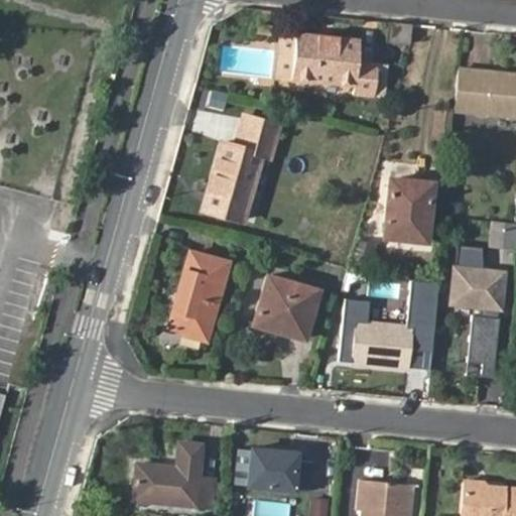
[(407,45),(408,27),(389,25),(388,43),(407,45)]
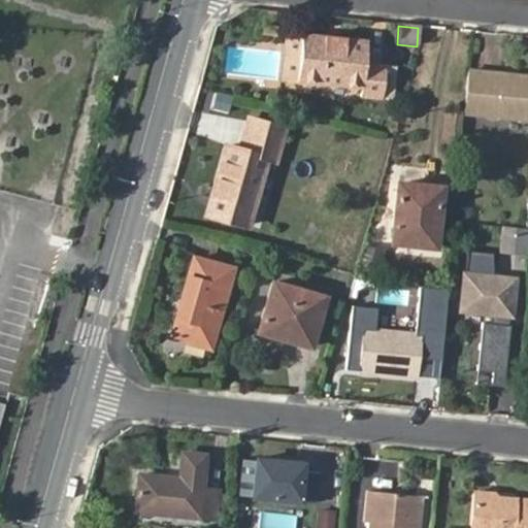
[(309,37),(303,84),(370,91),(369,101),(391,103),(394,70),(373,68),(376,43),(309,37)]
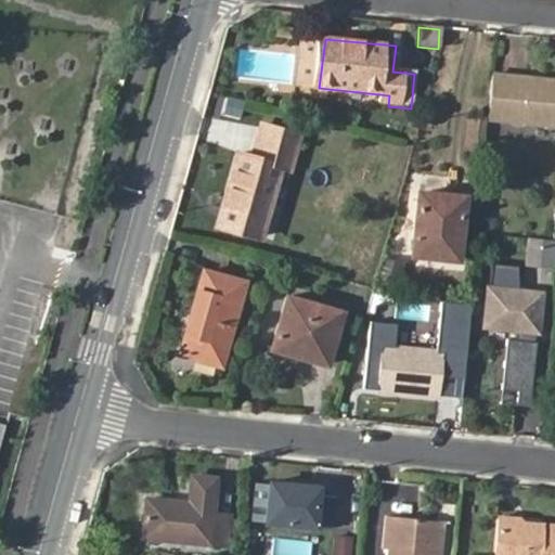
[(493,72),(489,117),(554,125),(554,87),(529,85),(530,76),(493,72)]
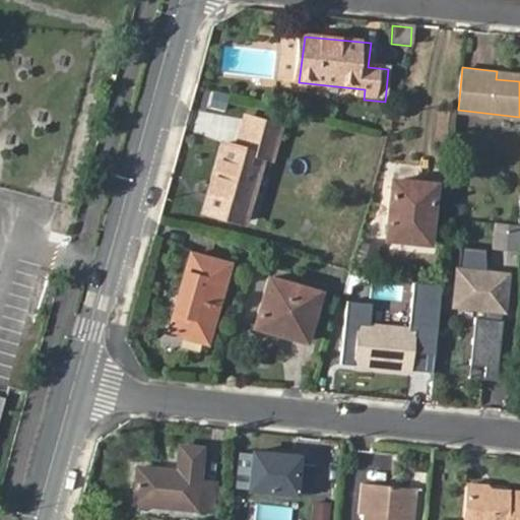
[(519,73),(497,71),(496,79),(519,81),(519,73)]
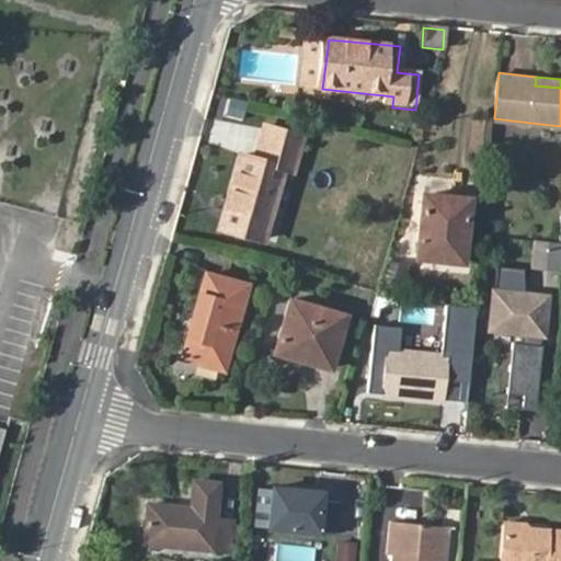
[(490,117),(470,116),(468,150),(488,152),(490,117)]
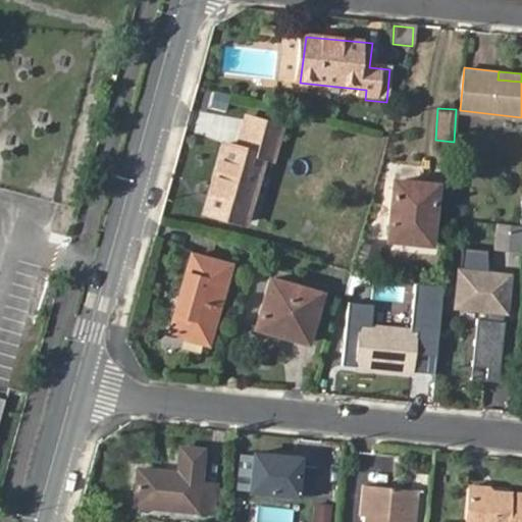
[(269,158),(279,161),(288,128),(255,118),(246,149),(230,145),(224,162),(264,173),(269,158)]
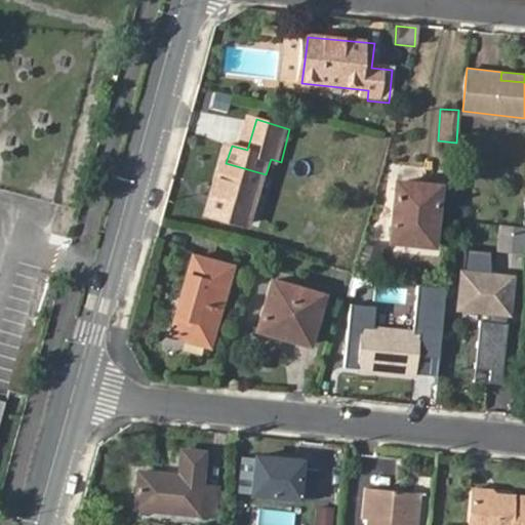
[(252,223),(266,174),(226,163),(211,210),(252,223)]
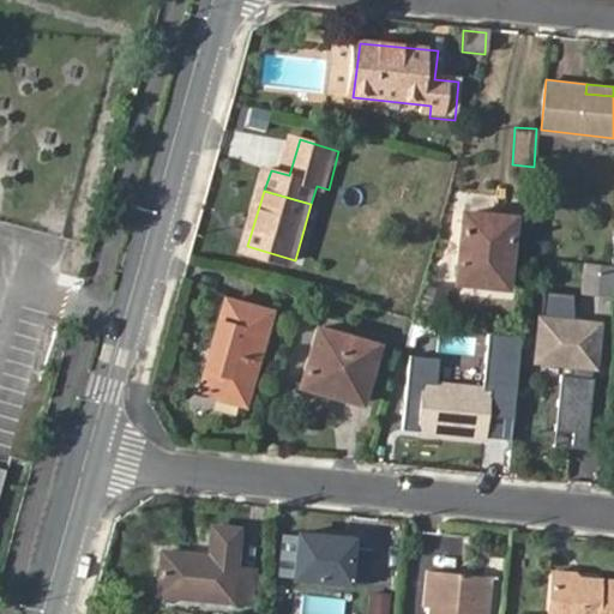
[(462,212),(456,281),(504,286),(511,217),(462,212)]
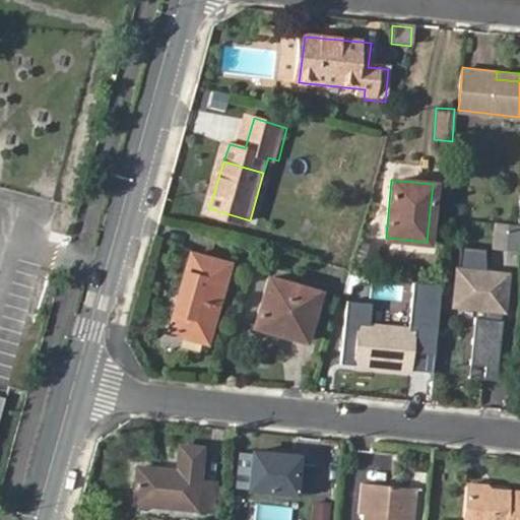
[(519,241),(519,223),(504,222),(501,249),(519,251),(519,241)]
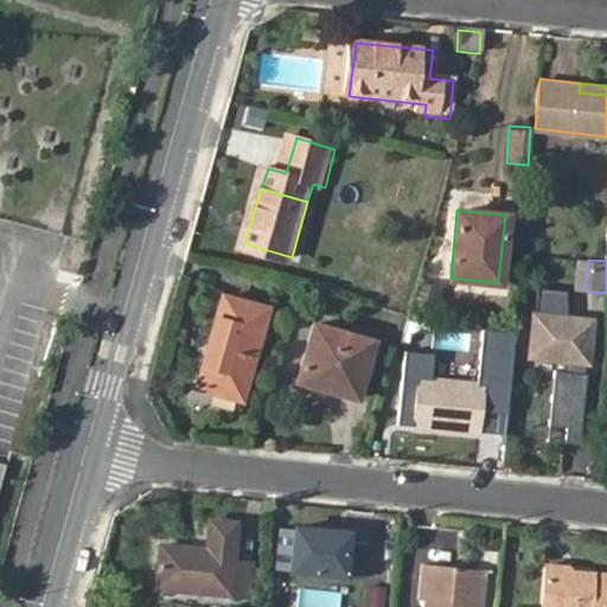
[(441,288),(417,282),(408,314),(430,320),(441,288)]
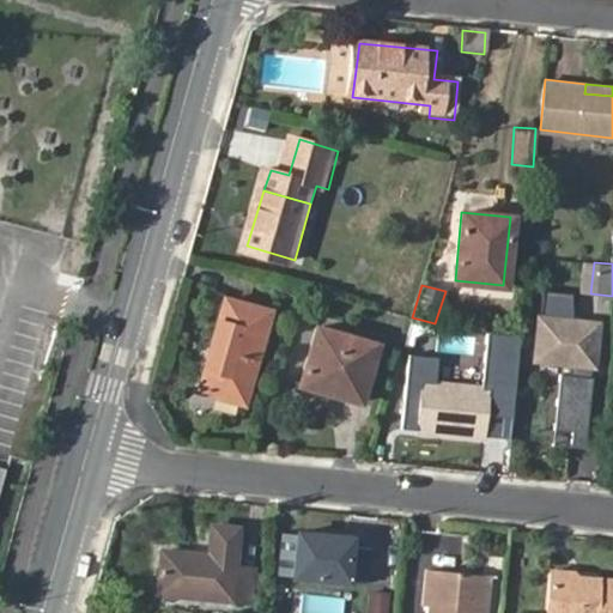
[(232,302),(204,393),(248,405),(274,314),(232,302)]
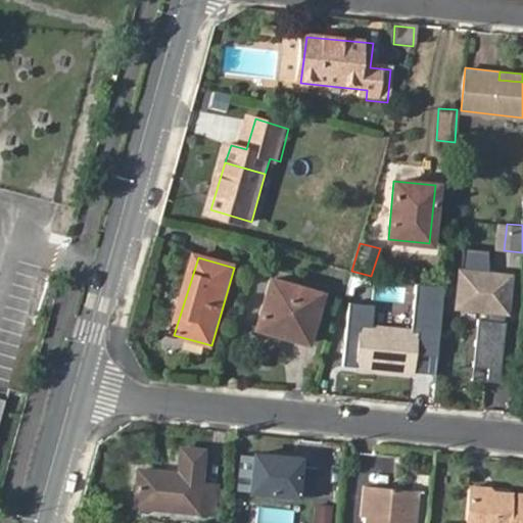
[(457,274),(453,307),(504,312),(508,279),(457,274)]
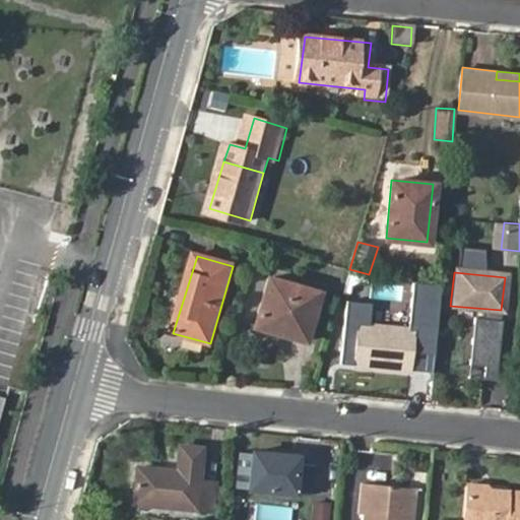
[(267,277),(253,326),(305,340),(319,293),(267,277)]
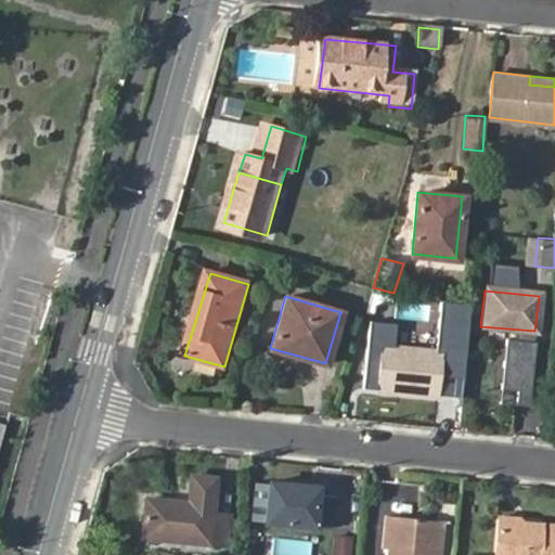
[(472,300),(454,298),(450,352),(466,355),(472,300)]
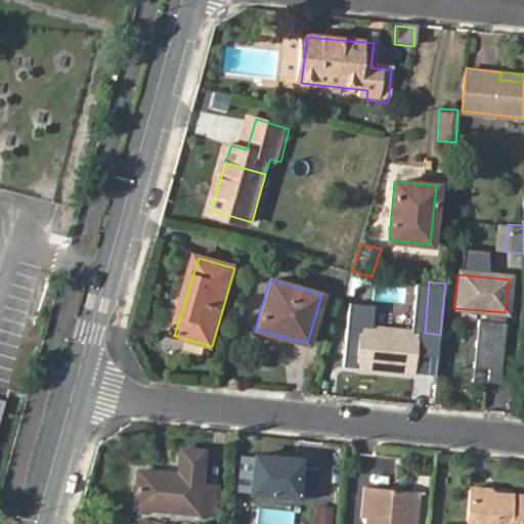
[(474,379),(504,381),(508,319),(478,317),(474,379)]
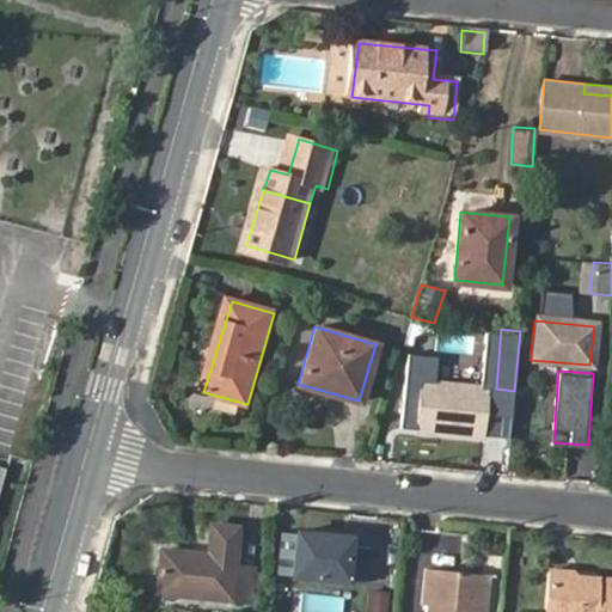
[(509,441),(514,391),(496,389),(424,381),(423,389),(420,426),(418,432),(509,441)]
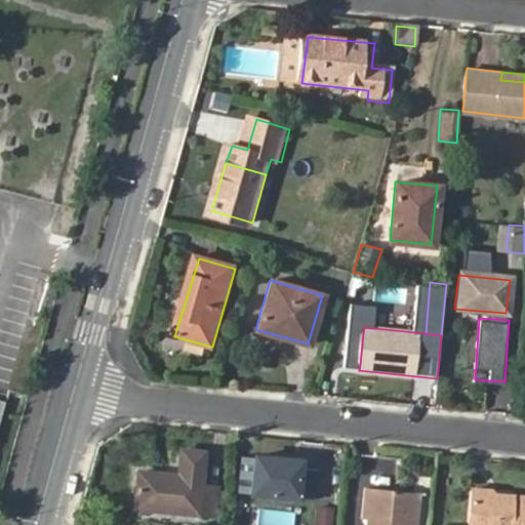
[(363,333),(354,332),(350,364),(360,365),(363,333)]
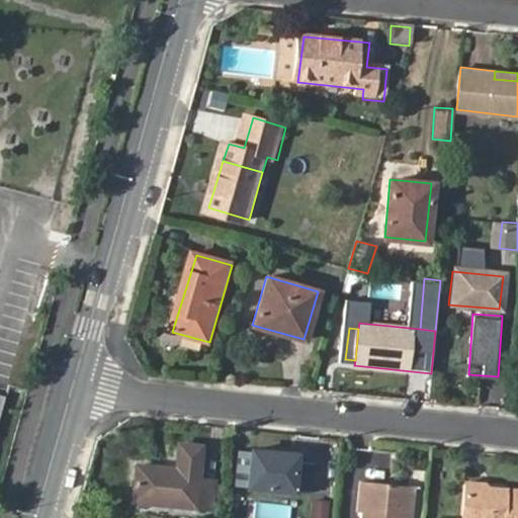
[(133,471),(130,507),(211,514),(212,486),(195,484),(196,452),(173,449),(171,473),(133,471)]
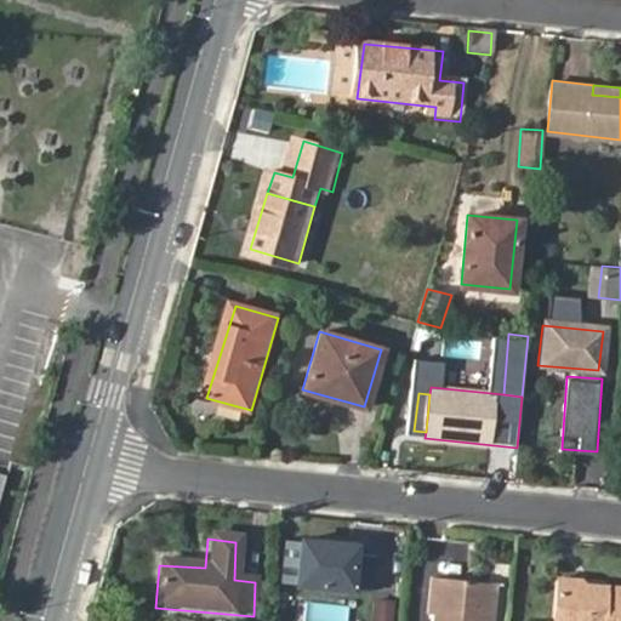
[(297,545),(291,590),(365,598),(369,562),(351,559),(351,551),(297,545)]
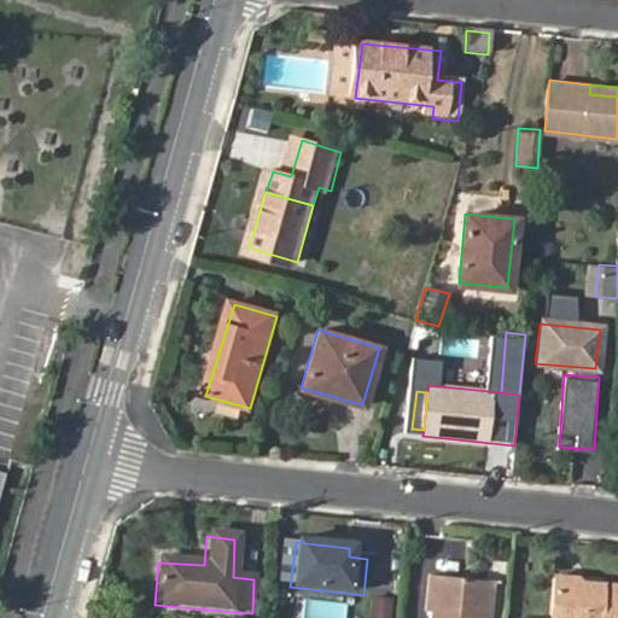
[(617,617),(617,583),(607,583),(582,581),(578,576),(553,573),(548,617),(617,617)]
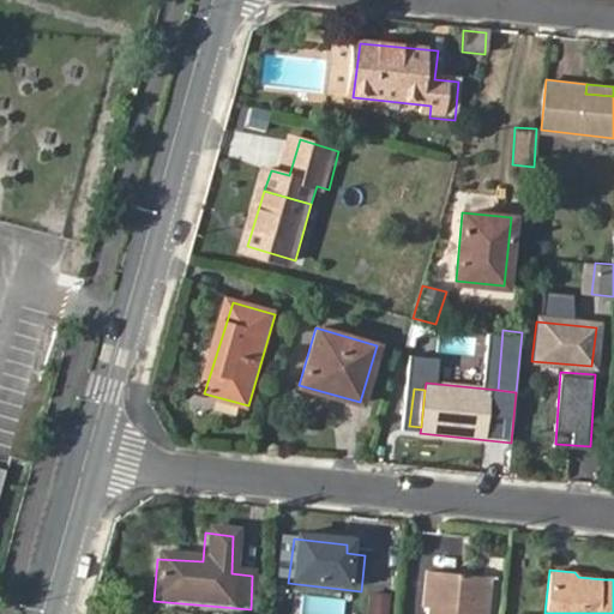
[(421,607),(428,608),(433,572),(426,572),(421,607)]
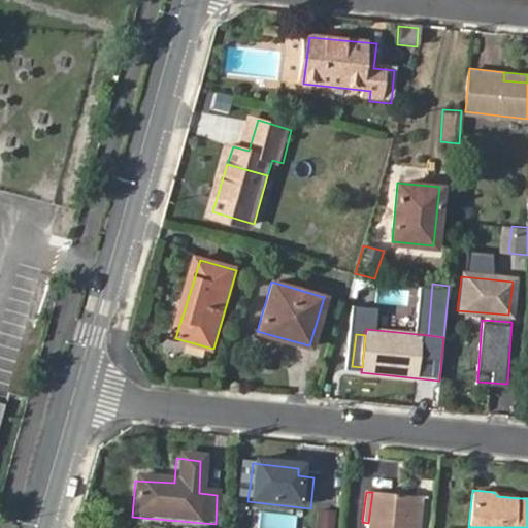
[(372,492),(368,523),(367,527),(408,527),(411,496),(372,492)]
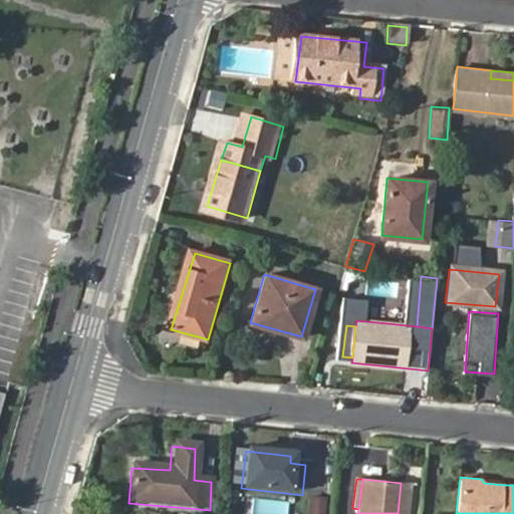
[(325,513),(327,495),(308,494),(306,513),(325,513)]
